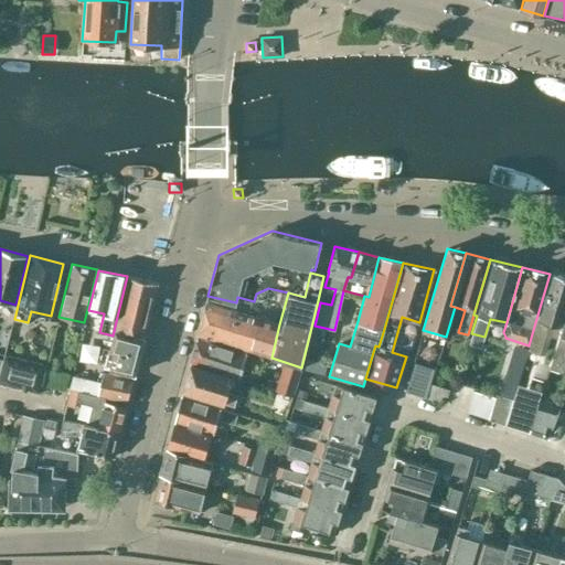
[(564,277),(550,274),(533,330),(529,345),(528,350),(540,354),(548,322),(563,327),(564,320),(564,277)]
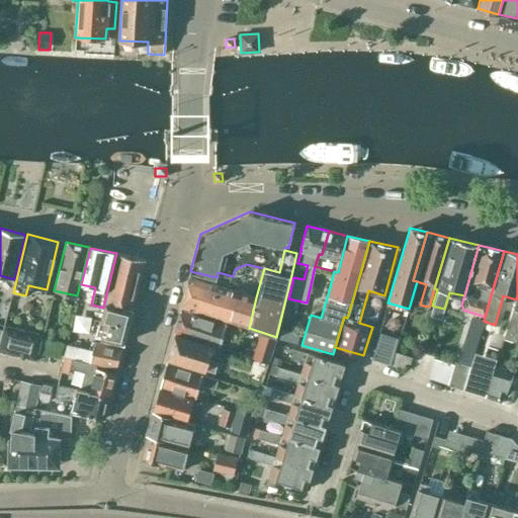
[(118,254),(105,304),(132,310),(145,259),(118,254)]
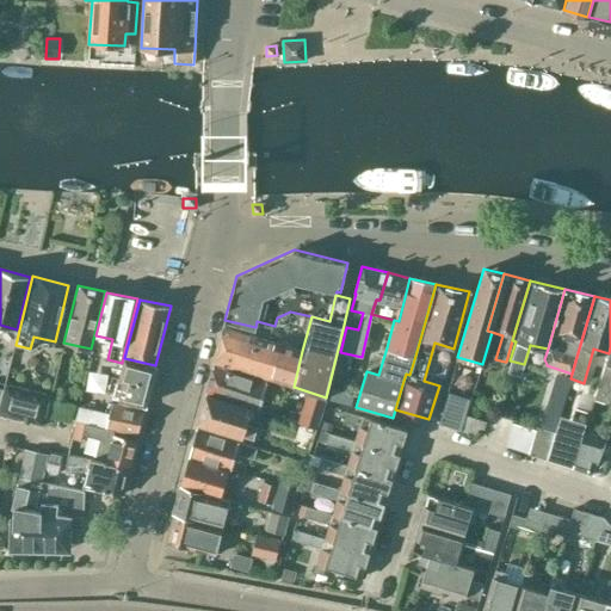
[(214,362),(240,370),(250,335),(223,327),(214,362)]
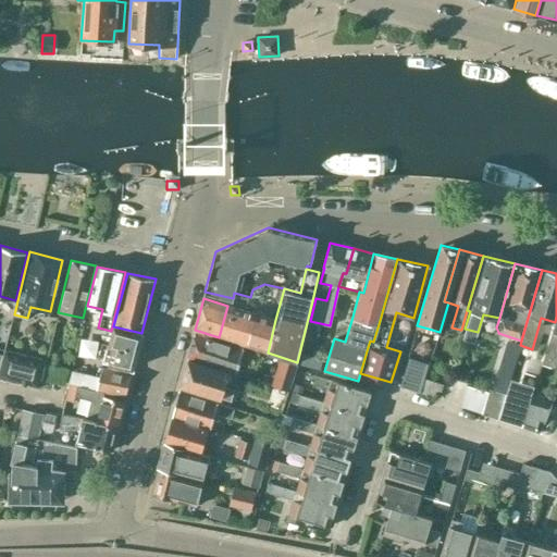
[(227,306),(219,337),(243,345),(251,313),(227,306)]
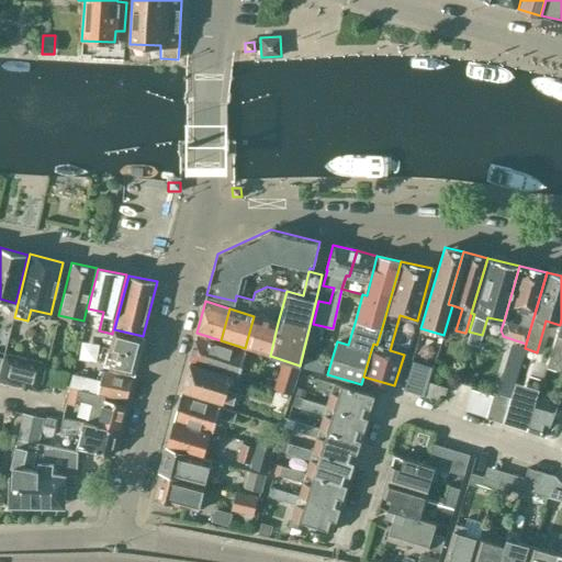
[(245,348),(270,356),(278,323),(254,316),(245,348)]
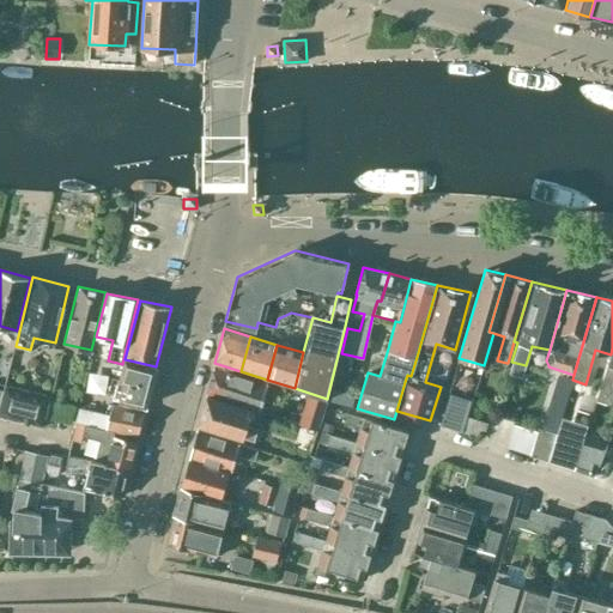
[(612,351),(599,401),(606,404),(610,401),(612,389),(612,387),(612,384),(612,380),(612,351)]
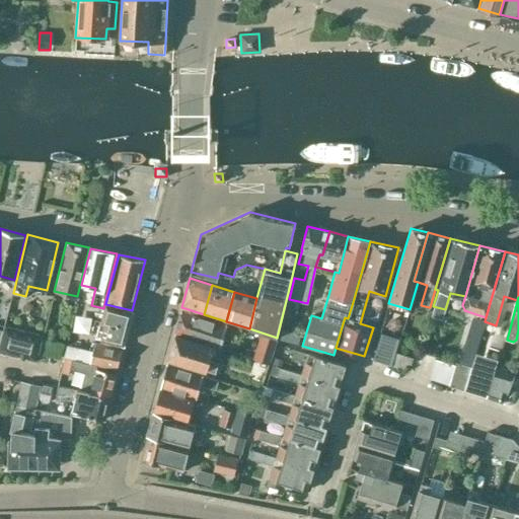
[(124,344),(132,310),(105,304),(100,321),(99,321),(95,337),(124,344)]
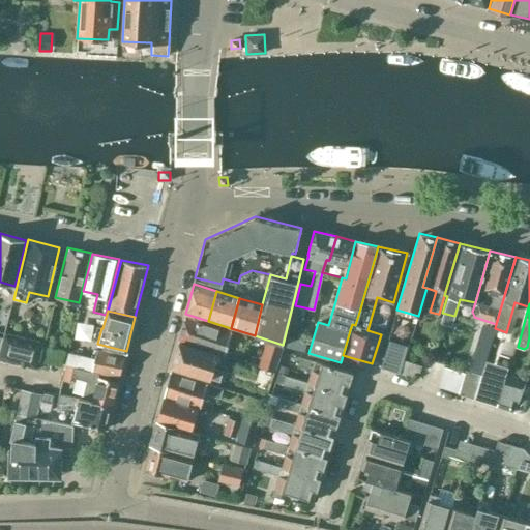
[(224,356),(231,331),(184,318),(178,342),(224,356)]
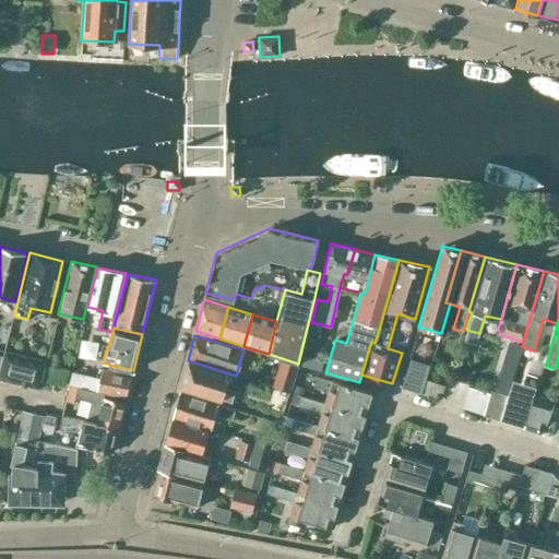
[(0,378),(39,387),(46,359),(4,349),(3,355),(0,367),(0,378)]
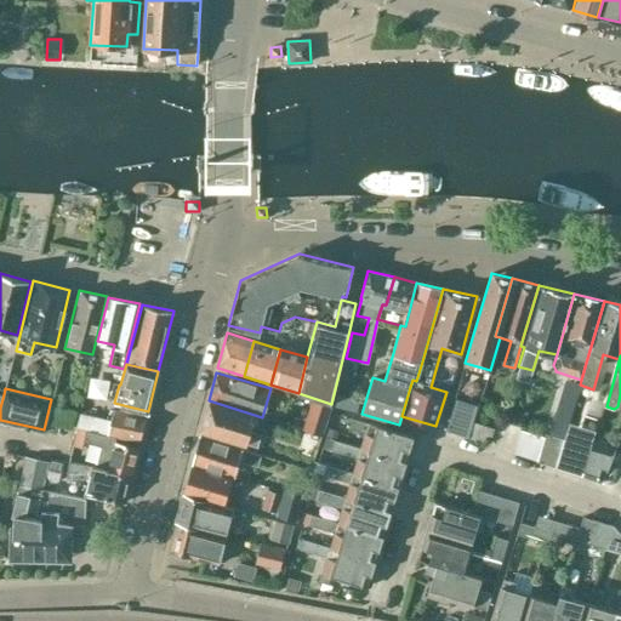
[(360,397),(337,391),(332,406),(357,412),(360,397)]
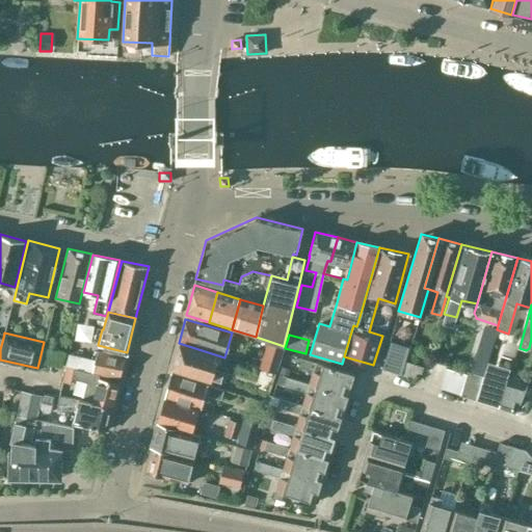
[(284,346),(268,341),(259,369),(274,373),(284,346)]
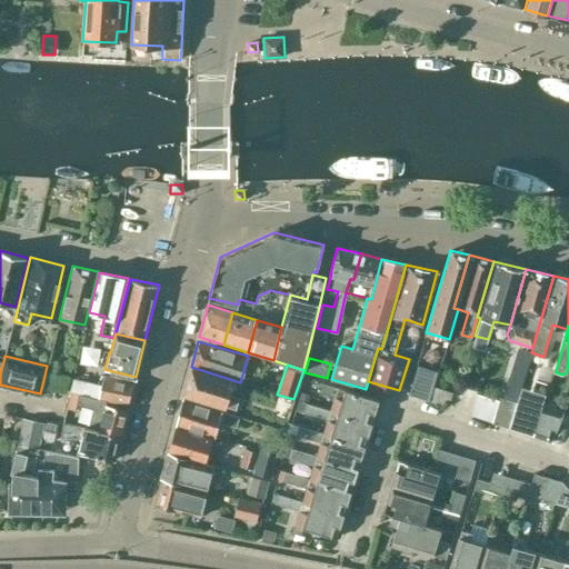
[(432,402),(436,386),(433,386),(438,370),(417,365),(408,395),(432,402)]
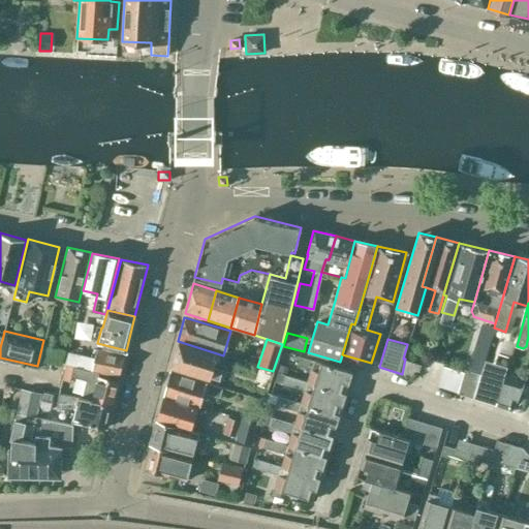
[(210,378),(216,353),(178,342),(170,366),(210,378)]
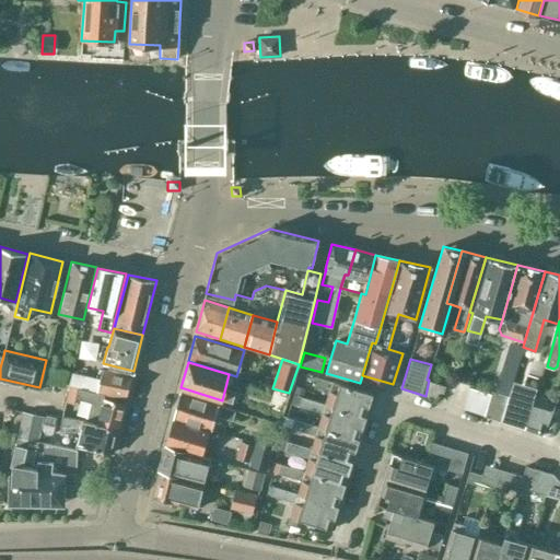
[(66,386),(69,371),(45,365),(43,382),(66,386)]
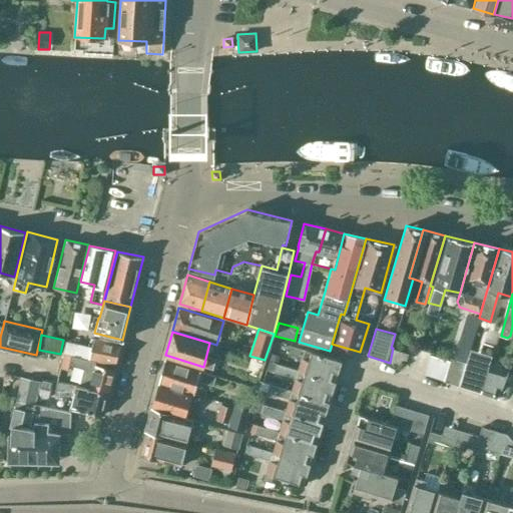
[(93,339),(91,347),(88,358),(88,359),(95,360),(115,365),(120,345),(93,339)]
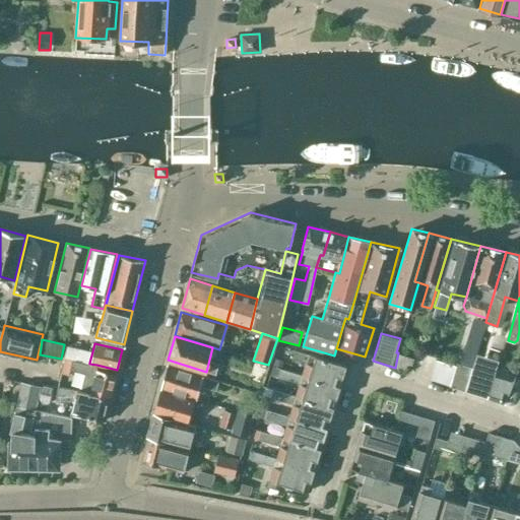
[(89,363),(92,351),(67,345),(64,358),(89,363)]
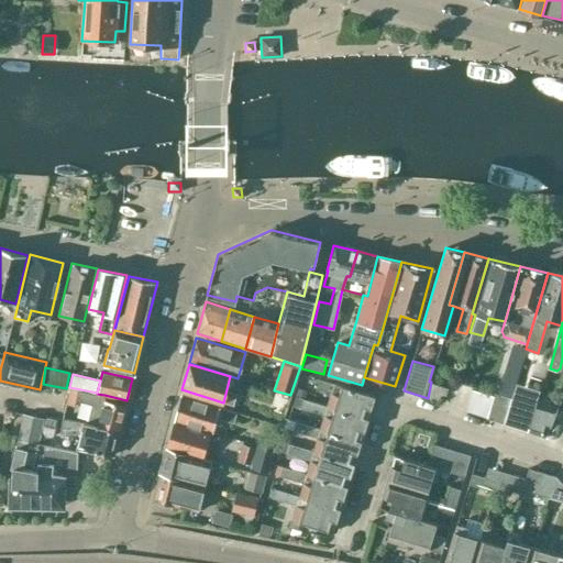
[(331,393),(327,406),(367,418),(375,395),(334,383),(333,384),(319,379),(316,388),(331,393)]
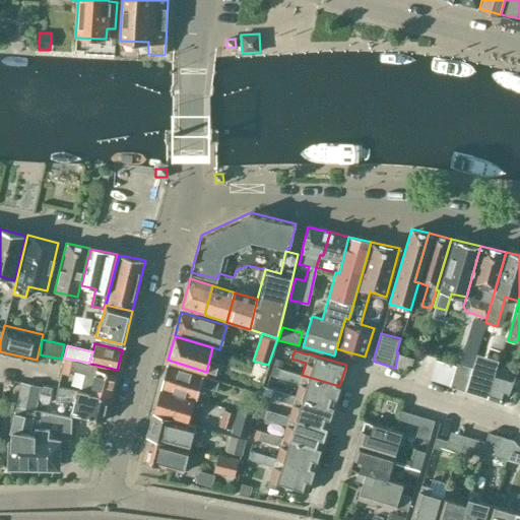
[(409,373),(411,365),(413,359),(398,352),(395,368),(409,373)]
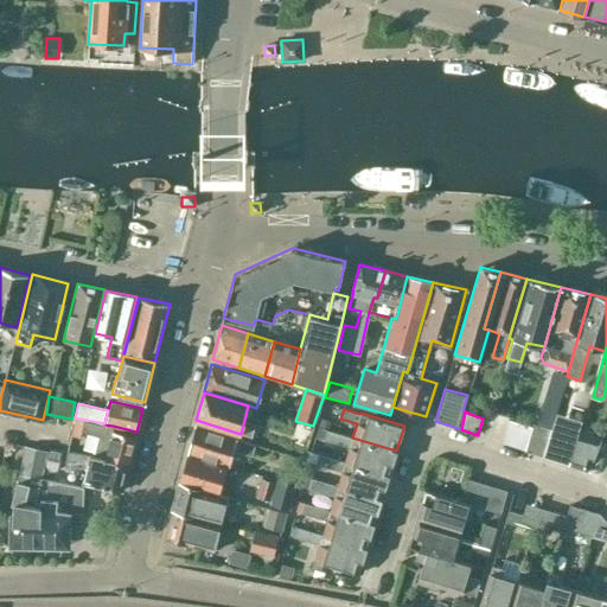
[(98,435),(94,455),(128,464),(135,438),(112,432),(113,426),(104,425),(96,423),(84,421),(81,432),(98,435)]
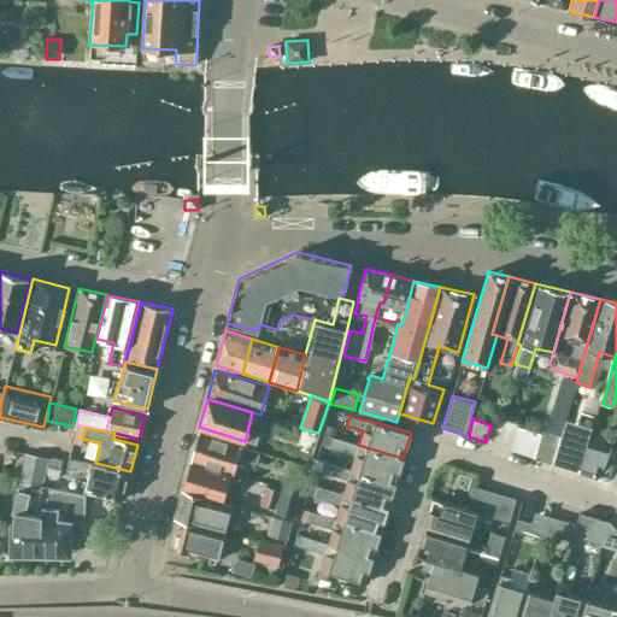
[(553,464),(562,436),(546,432),(538,460),(553,464)]
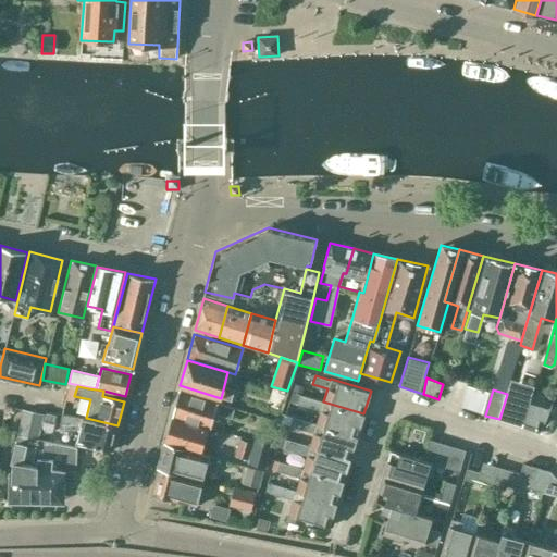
[(231,418),(234,408),(178,391),(172,416),(210,428),(214,413),(231,418)]
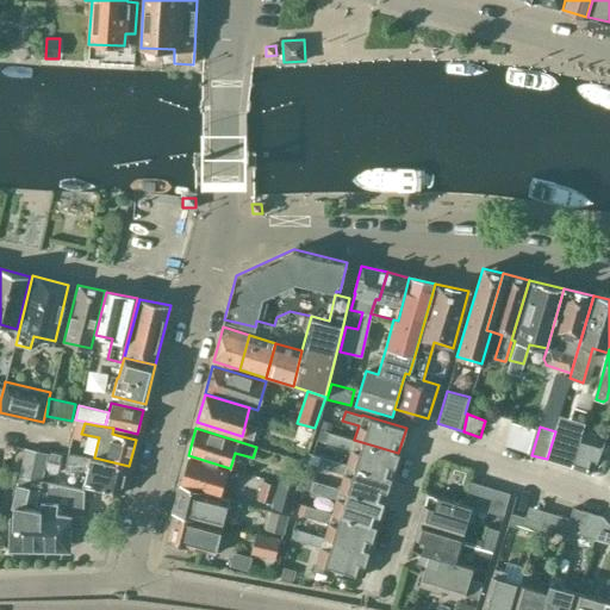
[(352,450),(347,465),(391,478),(398,453),(354,440),(328,431),(325,442),(352,450)]
